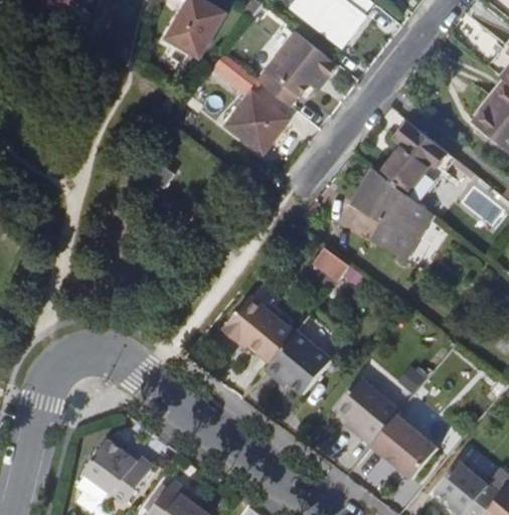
[(225,15),(198,0),(187,0),(165,41),(199,60),(225,15)]
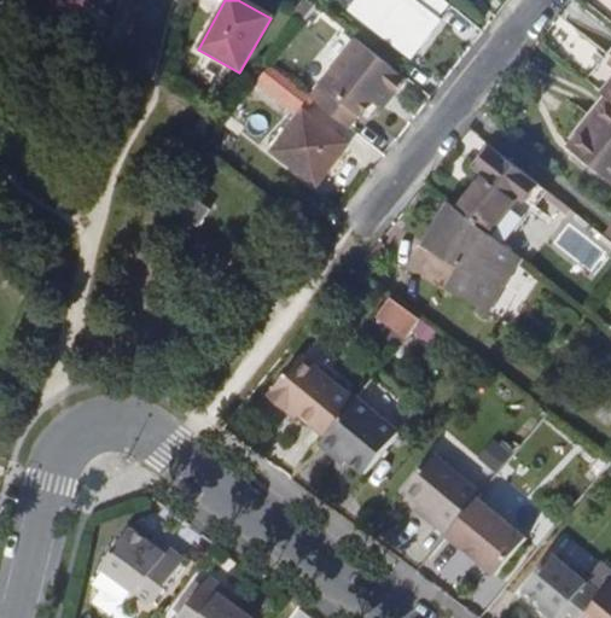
[(351,40),(390,70),(403,53),(406,54),(444,6),(437,0),(358,0),(337,28),(351,40)]
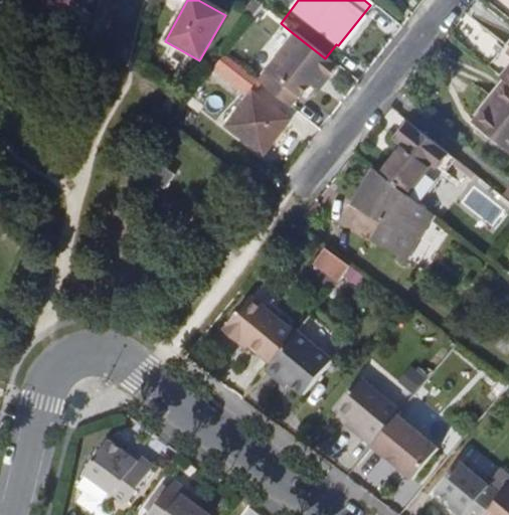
[(324,79),(335,65),(325,58),(293,33),(264,70),(298,98),(317,74),(324,79)]
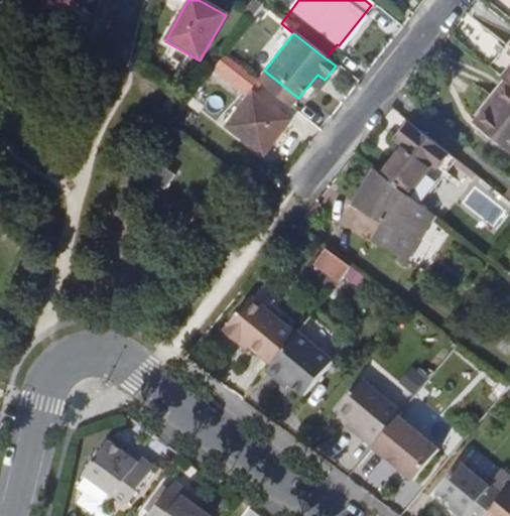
[(504,80),(509,84),(509,47),(508,50),(509,52),(509,65),(501,78),(504,80)]
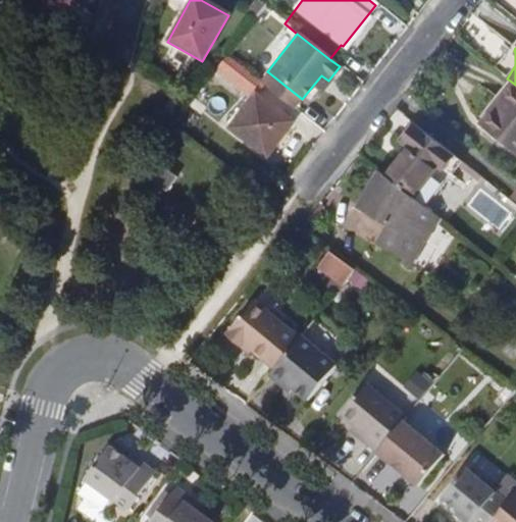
[(515,152),(515,85),(510,81),(477,122),(515,152)]
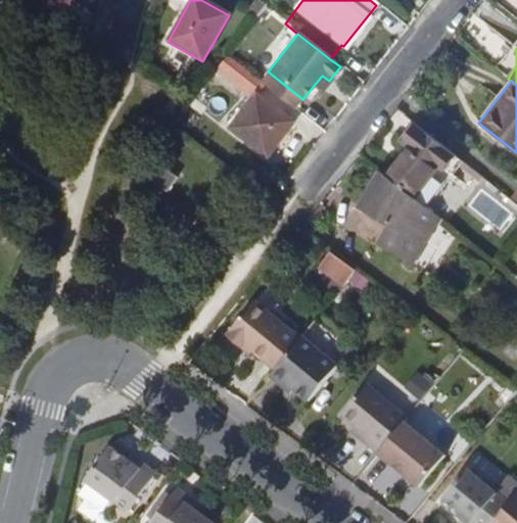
[(230,129),(264,156),(290,123),(255,96),(230,129)]
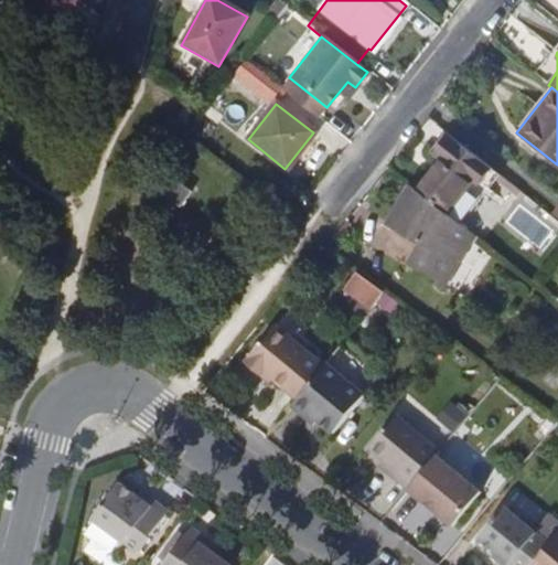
[(176,129),(188,114),(180,107),(173,118),(171,117),(167,121),(176,129)]
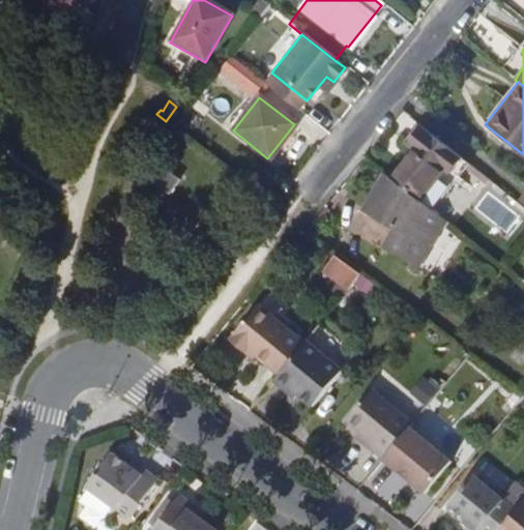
[(444,165),(454,153),(418,124),(407,139),(414,146),(390,175),(431,208),(458,175),(450,169),(444,165)]
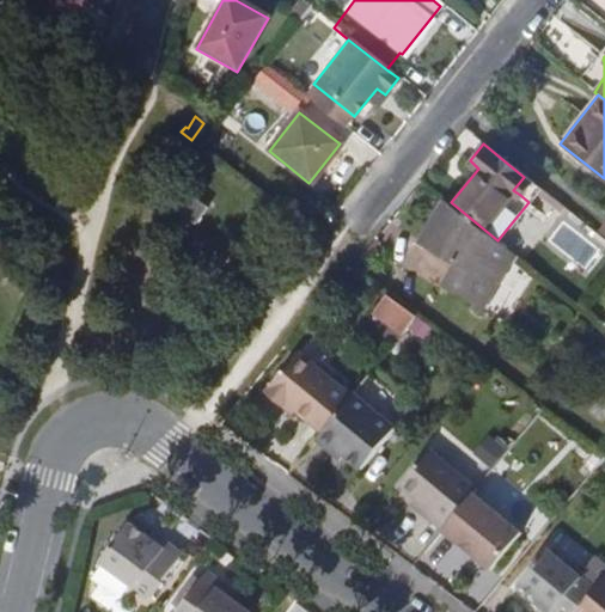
[(520,195),(531,181),(524,177),(513,190),(520,195)]
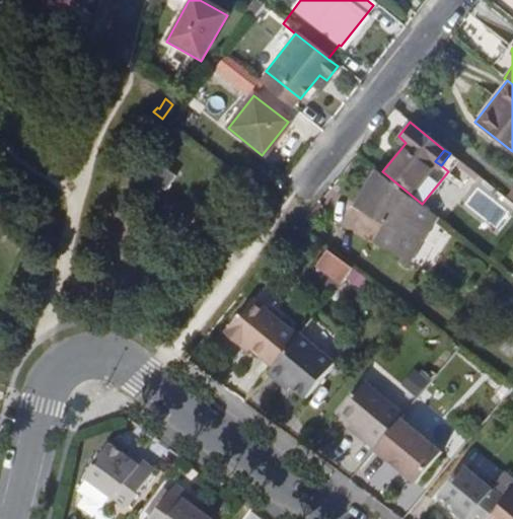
[(152,157),(142,170),(157,181),(167,168),(152,157)]
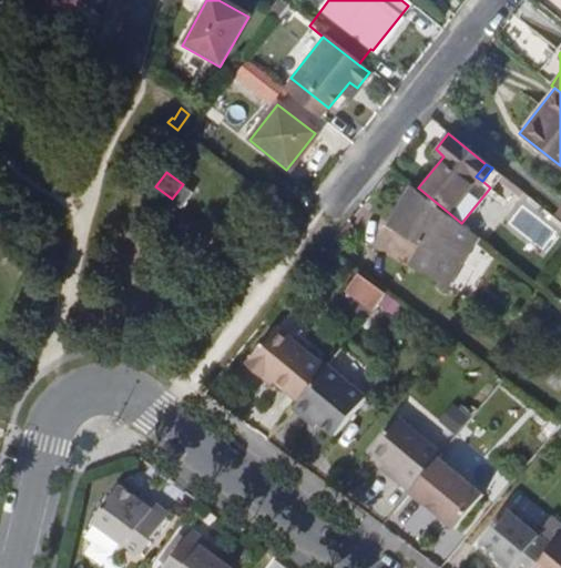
[(437,277),(473,233),(461,223),(418,188),(414,184),(391,211),(421,235),(406,253),(437,277)]
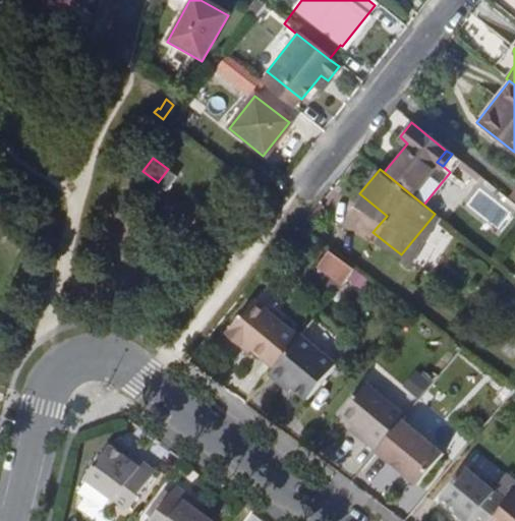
[(342,282),(350,264),(323,250),(315,269),(342,282)]
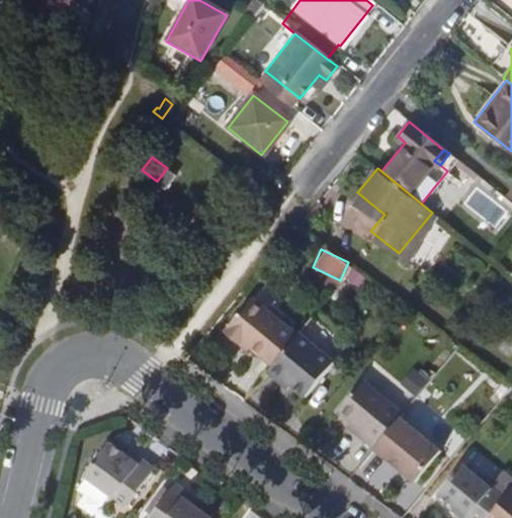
[(246,347),(268,365),(293,334),(248,297),(220,332),(235,344),(238,341),(246,347)]
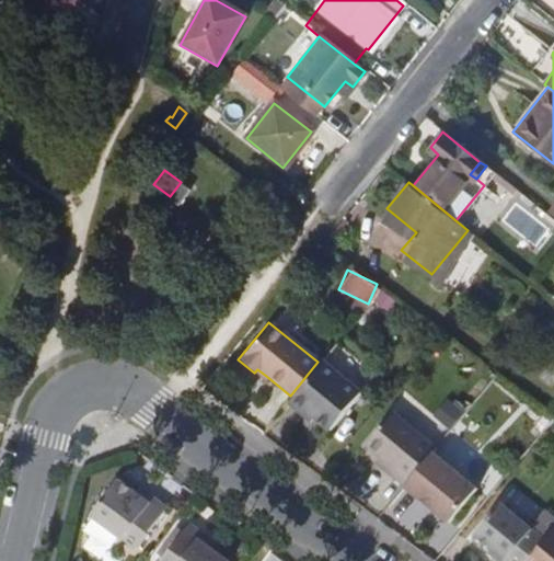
[(360,388),(322,356),(318,362),(290,396),(288,398),(311,416),(314,413),(330,426),(360,388)]
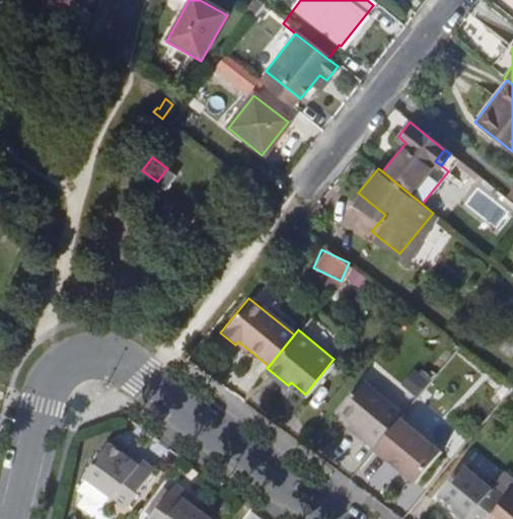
[(246,348),(238,342),(235,345),(243,352),(246,348)]
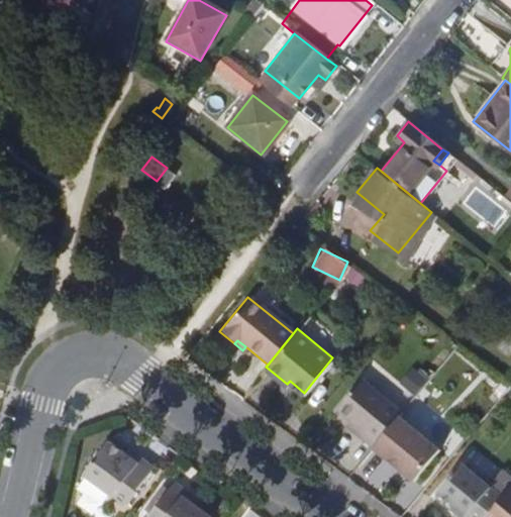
[(287,384),(266,367),(263,371),(284,388),(287,384)]
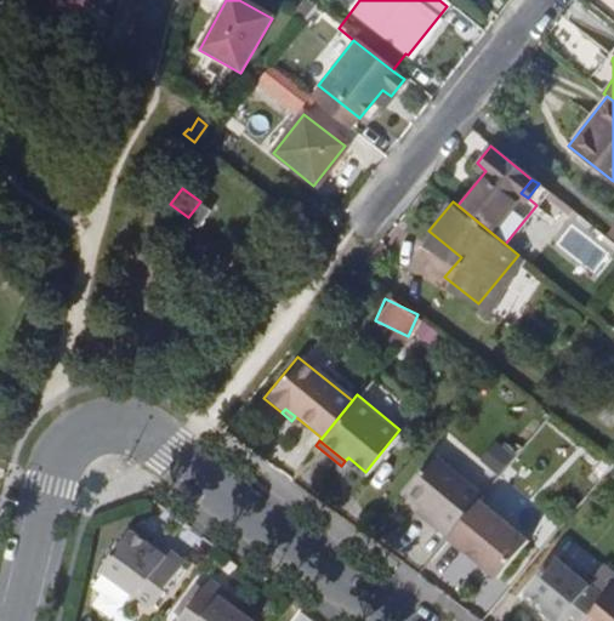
[(476,500),(479,494),(432,455),(402,491),(418,505),(427,513),(422,519),(444,537),(476,500)]
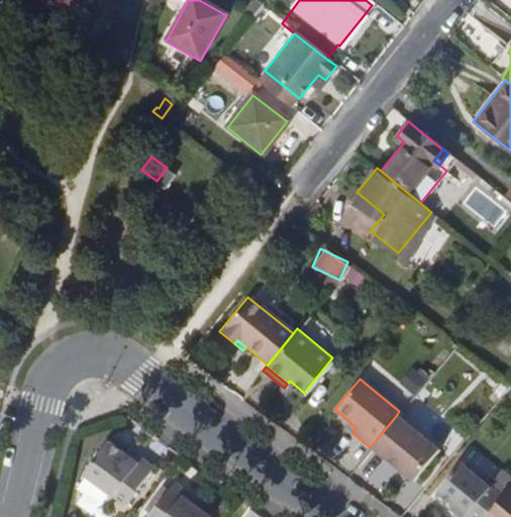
[(396,416),(370,447),(410,481),(436,449),(396,416)]
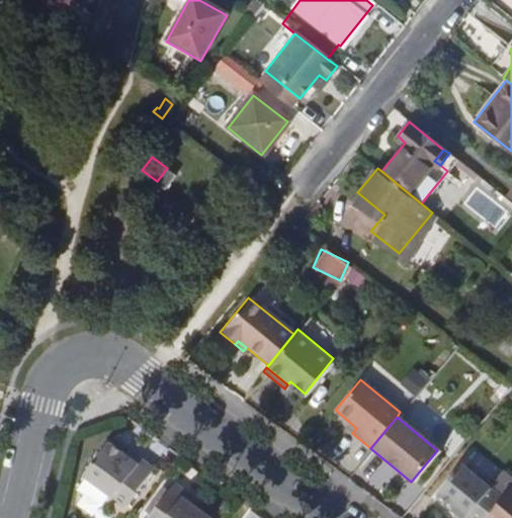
[(352,433),(356,428),(348,421),(344,426),(352,433)]
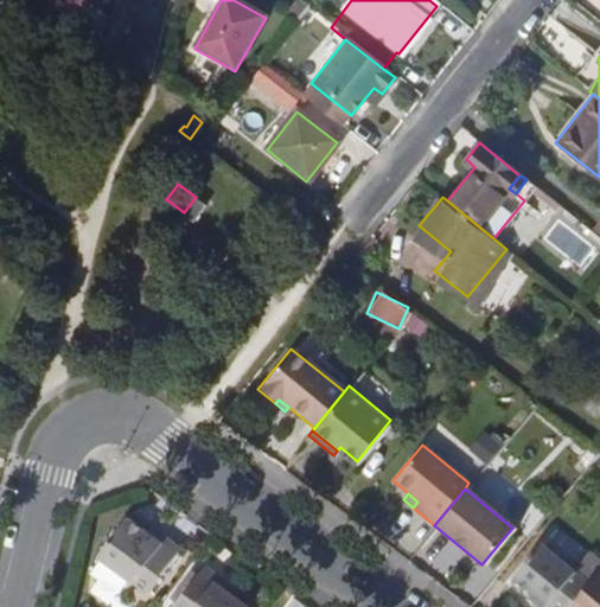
[(95,557),(144,593),(177,548),(163,536),(158,542),(144,531),(125,517),(95,557)]
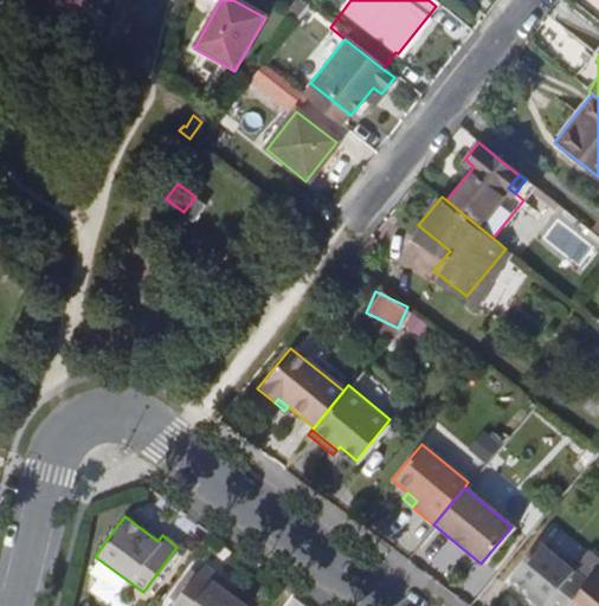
[(158,541),(162,535),(148,524),(143,530),(158,541)]
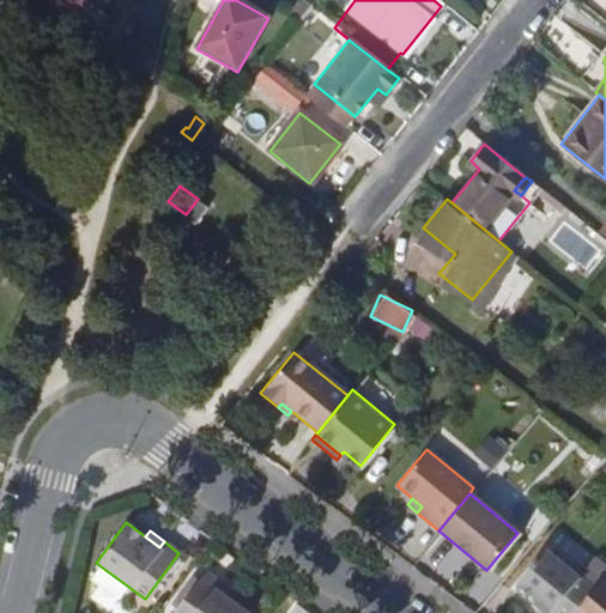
[(571,612),(592,588),(544,548),(515,583),(535,600),(549,611),(546,612),(571,612)]
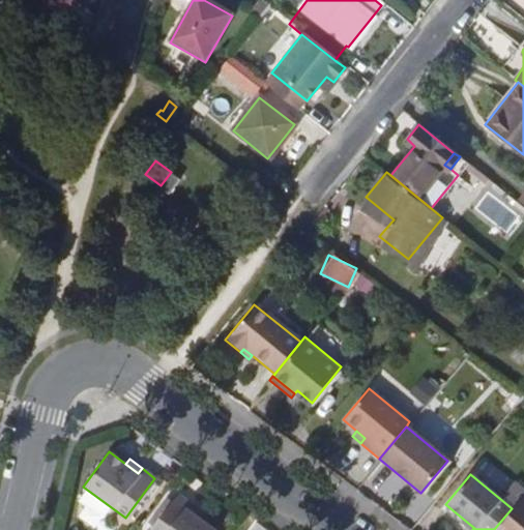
[(188,503),(175,494),(171,500),(164,494),(152,508),(159,514),(147,529),(213,529),(214,529),(197,518),(184,508),(188,503)]
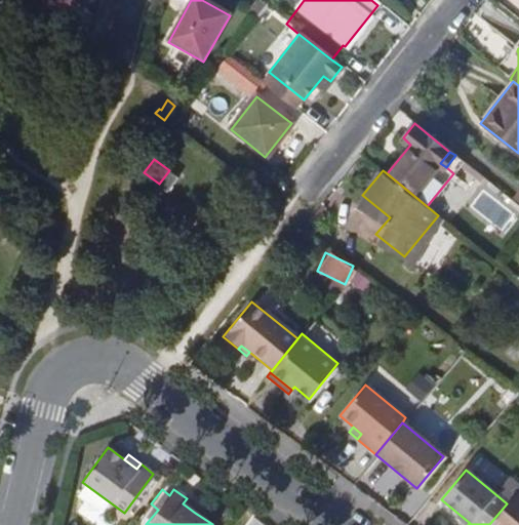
[(507,503),(489,524),(495,524),(518,496),(518,493),(517,491),(507,503)]
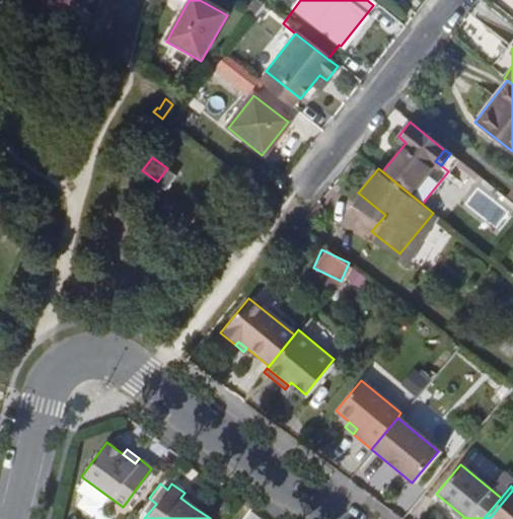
[(512,518),(512,491),(490,518),(512,518)]
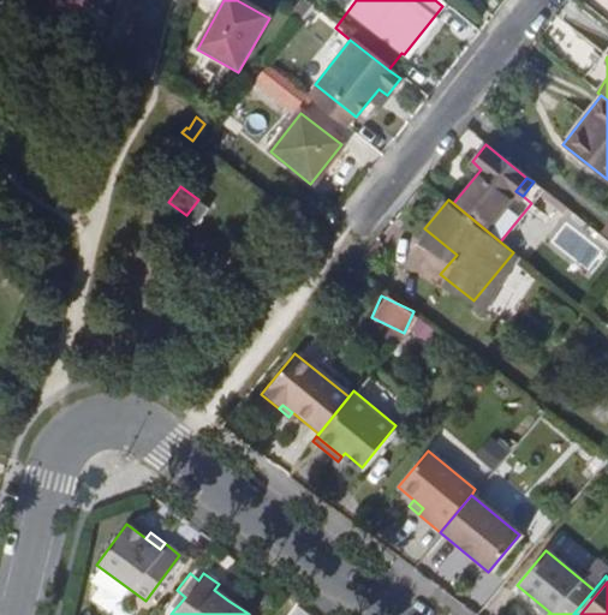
[(233,595),(219,584),(214,590),(228,601),(233,595)]
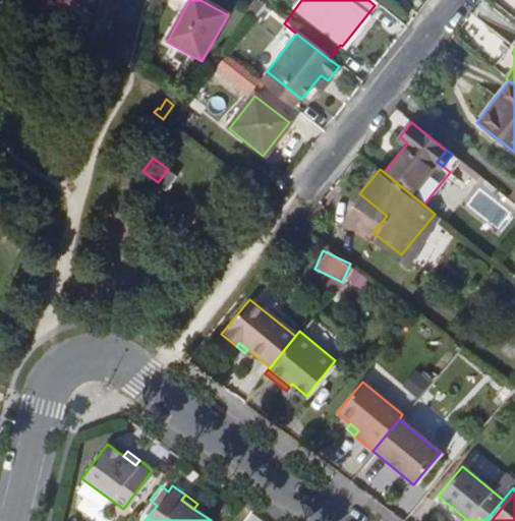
[(464,520),(466,519),(455,510),(452,513),(461,520),(464,520)]
